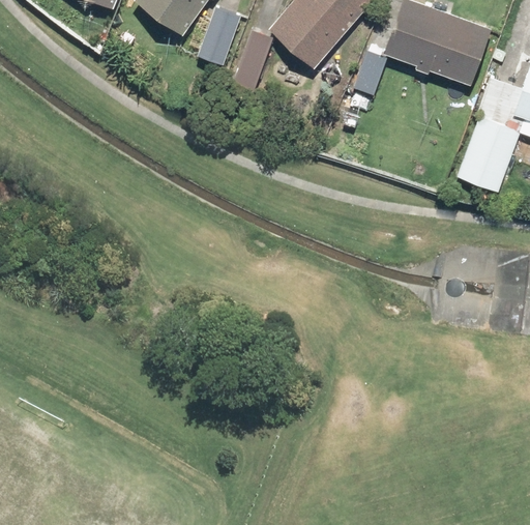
[(75,0),(114,16),(120,0),(75,0)]
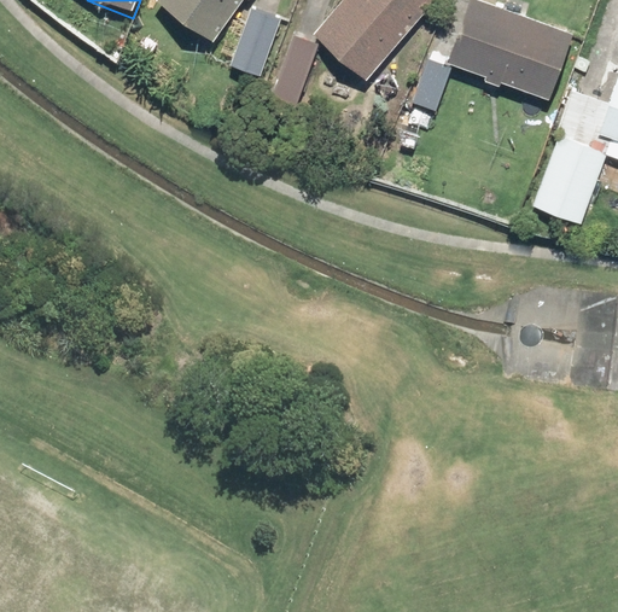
[(156,0),(213,41),(242,0),(156,0)]
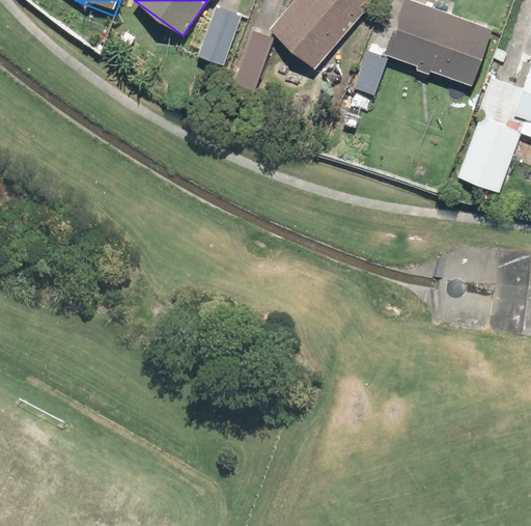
[(294,0),(268,31),(313,71),(374,0),(294,0)]
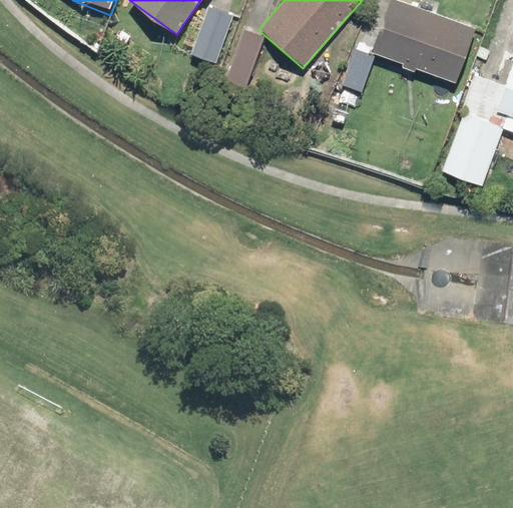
[(475,29),(397,0),(390,0),(371,52),(454,83),(475,29)]
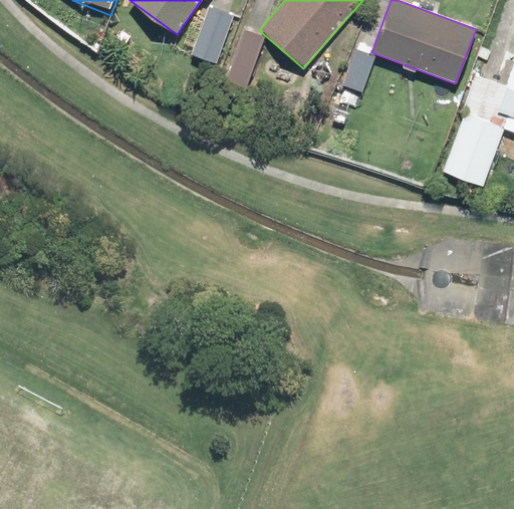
[(234,14),(209,5),(191,55),(217,64),(234,14)]
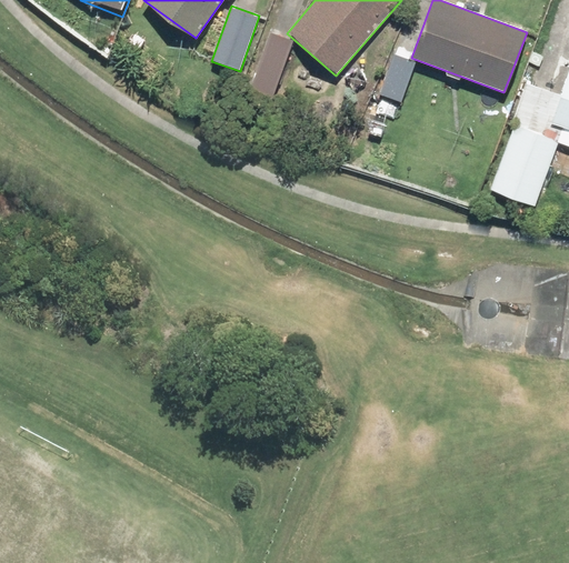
[(295,40),(269,31),(248,89),(273,98),(295,40)]
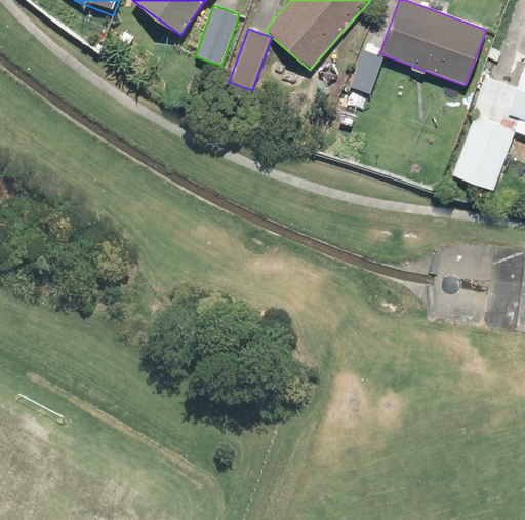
[(369,93),(382,56),(364,49),(351,86),(369,93)]
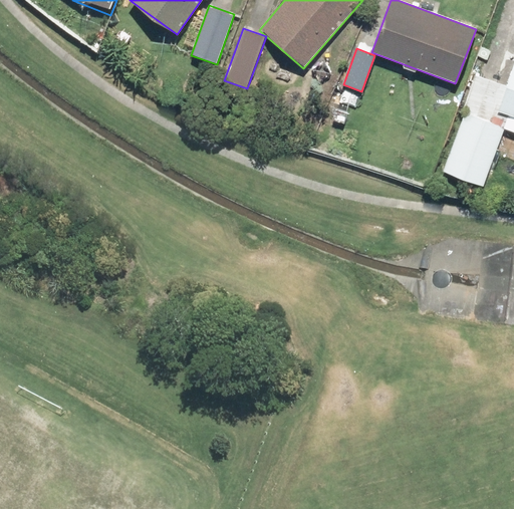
[(513,60),(499,111),(513,115),(513,60)]
